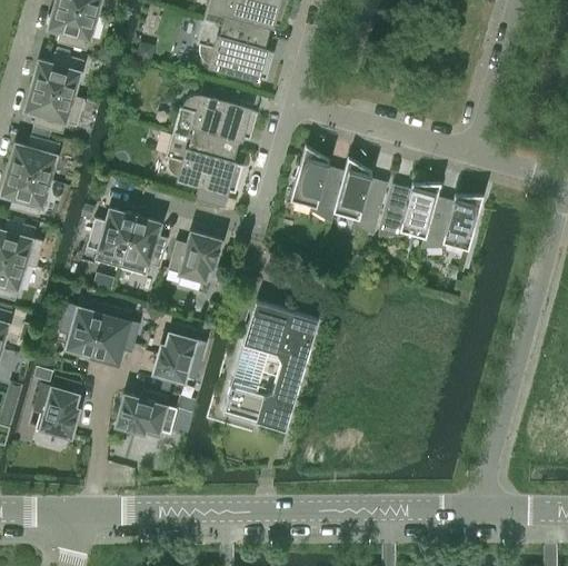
[(100,0),(56,0),(56,3),(97,16),(100,0)]
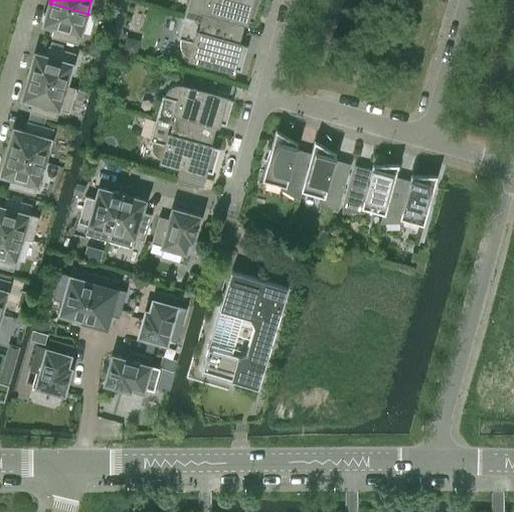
[(189,0),(185,18),(241,33),(245,22),(254,24),(261,0),(189,0)]
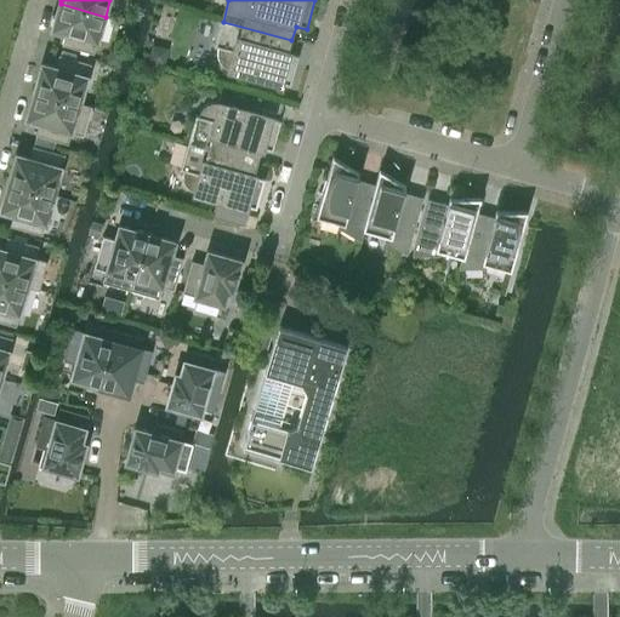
[(95,56),(106,17),(61,4),(52,32),(67,35),(63,47),(95,56)]
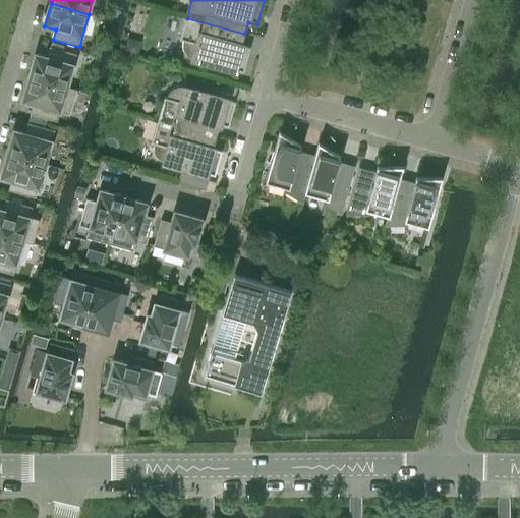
[(244,34),(187,18),(180,41),(183,42),(182,45),(183,49),(184,53),(186,56),(190,58),(193,59),(244,73),(250,49),(241,46),(244,34)]
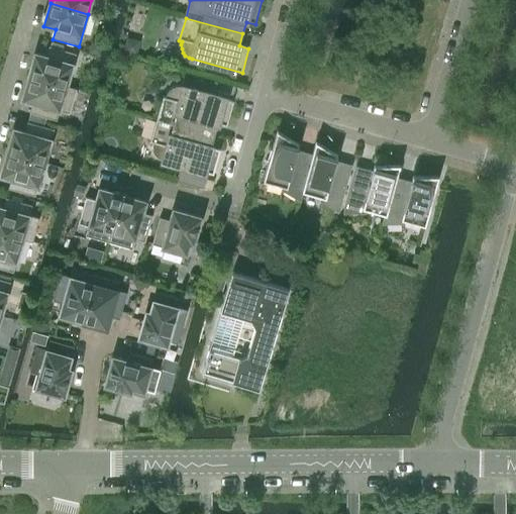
[(67,88),(73,66),(76,56),(49,48),(46,59),(35,55),(29,77),(67,88)]
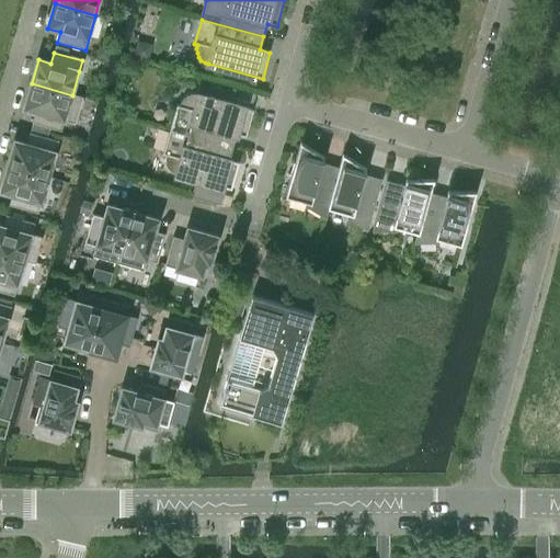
[(83,99),(72,95),(32,83),(24,110),(36,114),(34,124),(61,133),(65,122),(76,125),(83,99)]
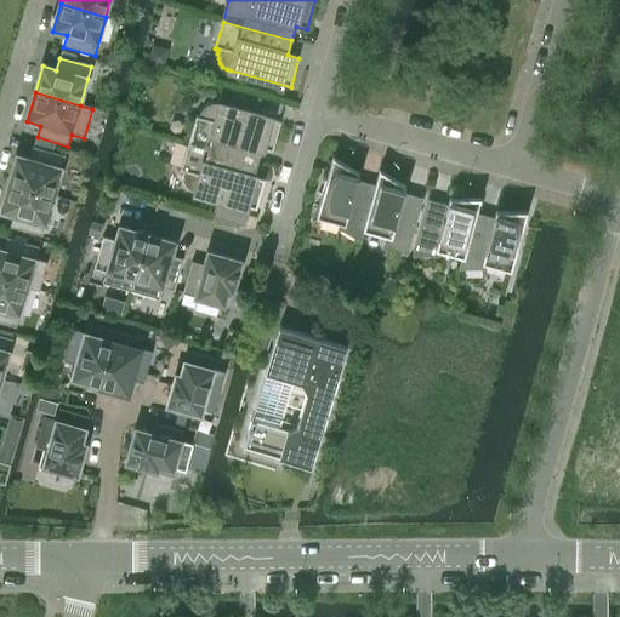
[(280,124),(221,107),(216,106),(211,106),(208,108),(204,110),(202,114),(199,119),(197,118),(188,144),(257,164),(262,149),(273,153),(280,124)]
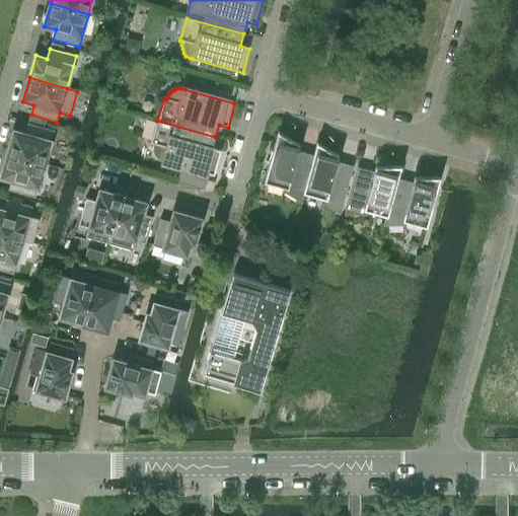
[(212,149),(215,137),(157,121),(151,144),(154,144),(153,148),(154,152),(155,156),(157,159),(160,161),(164,162),(214,176),(221,152),(212,149)]
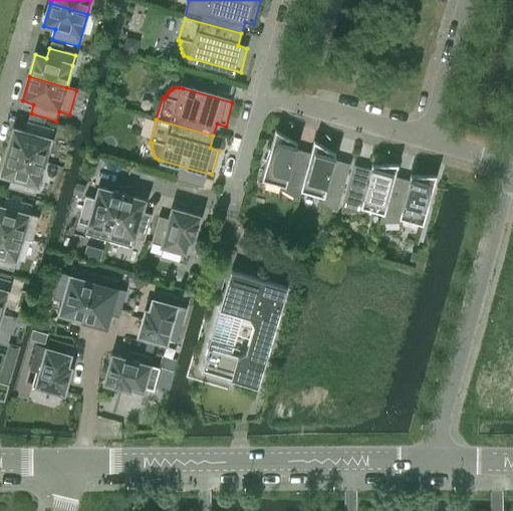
[(44,164),(51,141),(54,131),(28,123),(25,133),(14,130),(7,153),(44,164)]
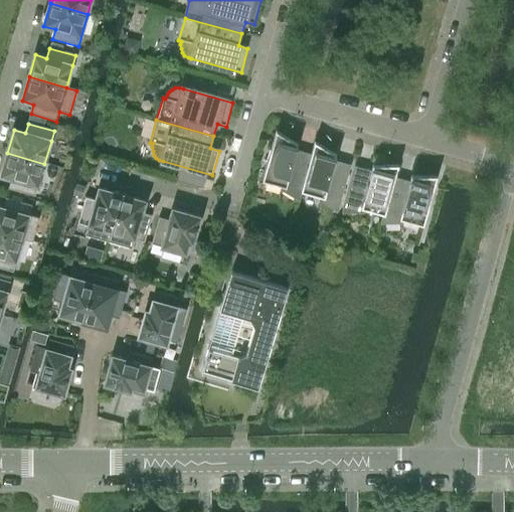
[(300,199),(303,191),(302,191),(312,155),(311,155),(296,151),(298,145),(277,131),(263,180),(284,186),(283,191),(284,191),(296,198),(300,199)]
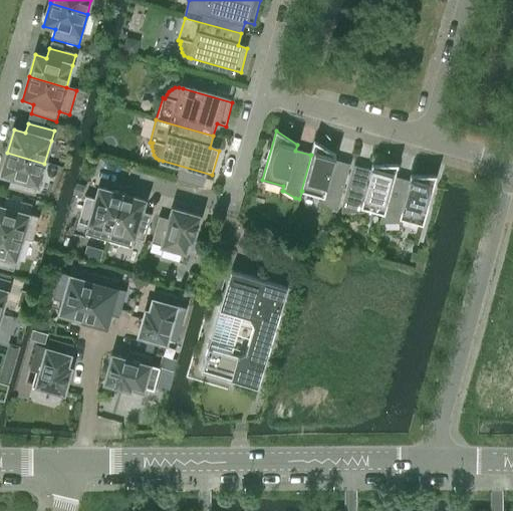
[(314,142),(312,149),(310,155),(311,155),(301,191),(302,191),(321,197),(320,201),(322,202),(333,209),(338,210),(350,166),(334,161),(336,156),(314,142)]
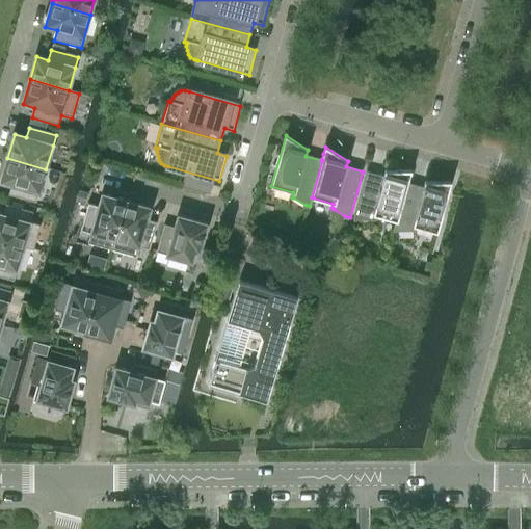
[(36,204),(46,169),(7,158),(1,182),(12,186),(9,195),(36,204)]
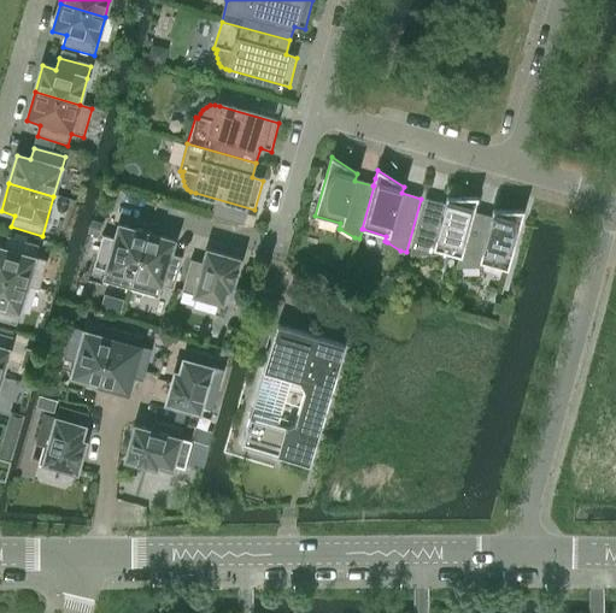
[(477,198),(447,199),(445,205),(426,200),(410,253),(417,255),(433,254),(434,255),(436,249),(459,257),(461,257),(473,213),(474,213),(477,198)]
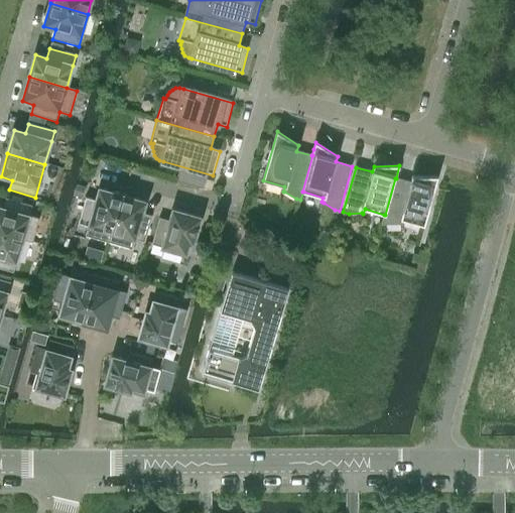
[(437,176),(412,176),(410,182),(396,178),(395,178),(385,215),(384,215),(382,223),(387,224),(400,224),(402,225),(403,220),(424,226),(437,176)]
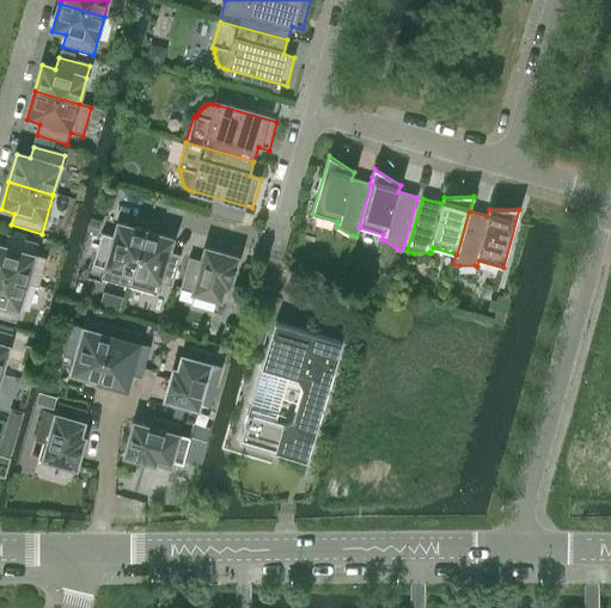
[(129,289),(146,233),(118,225),(114,238),(103,235),(93,265),(105,269),(102,281),(129,289)]
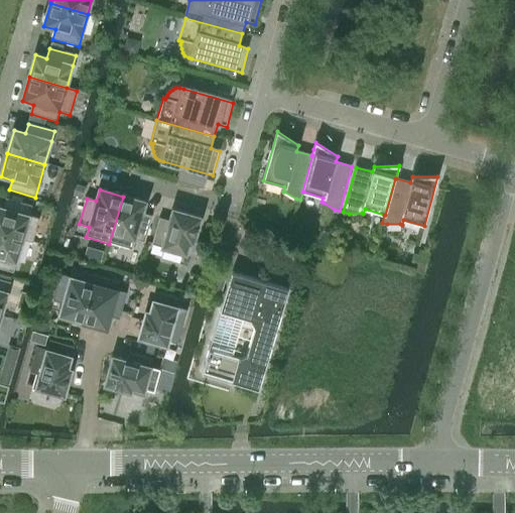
[(142,214),(146,203),(123,197),(109,244),(132,250),(135,240),(145,243),(152,217),(142,214)]
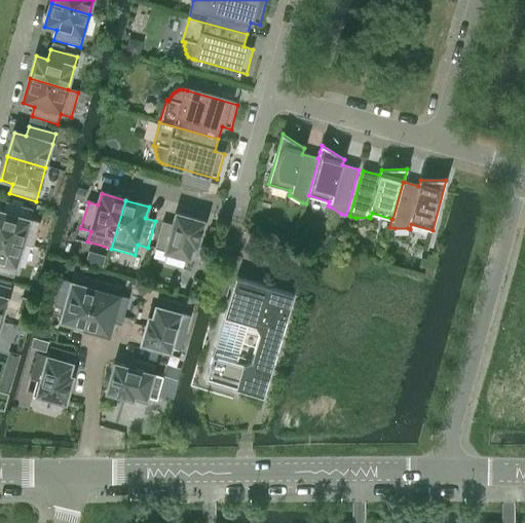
[(33,211),(6,203),(4,214),(0,212),(0,238),(24,246),(33,249),(40,224),(30,221),(33,211)]
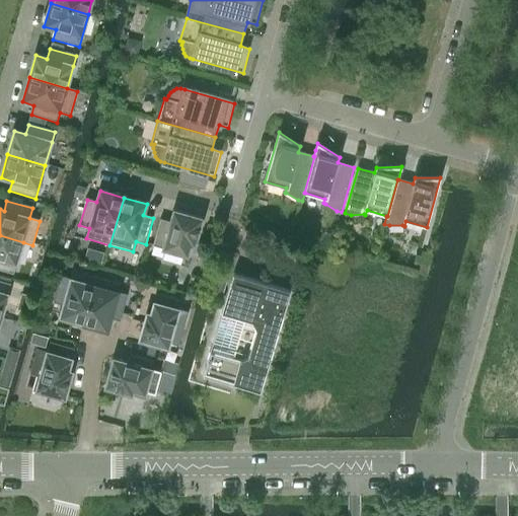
[(195,245),(202,220),(174,212),(170,223),(161,220),(153,246),(188,256),(191,244),(195,245)]
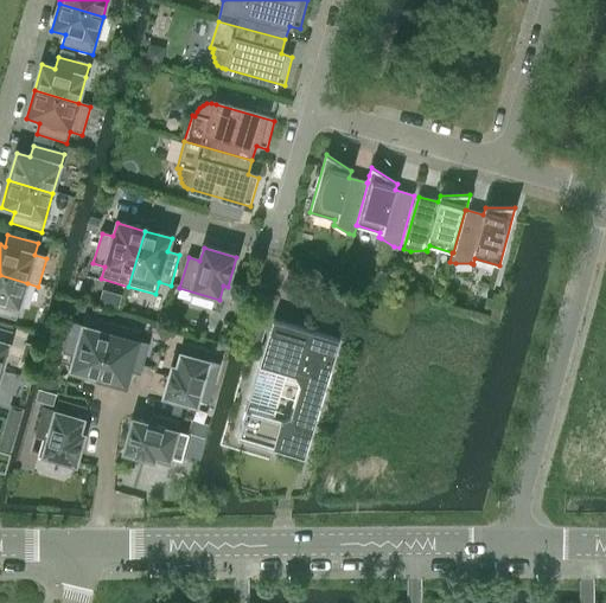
[(253,274),(255,267),(243,263),(241,274),(248,276),(253,276),(253,274)]
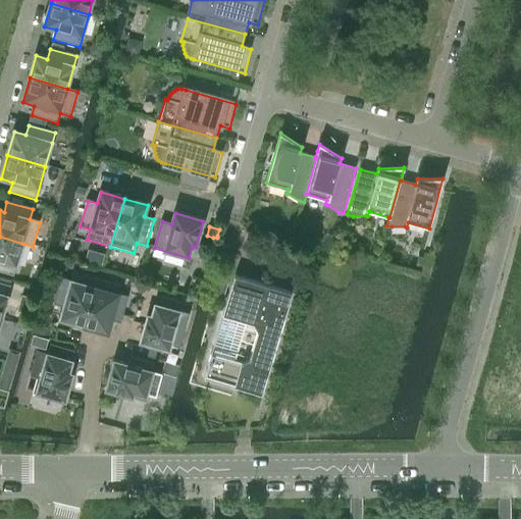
[(0,271),(13,276),(23,244),(0,237),(0,271)]
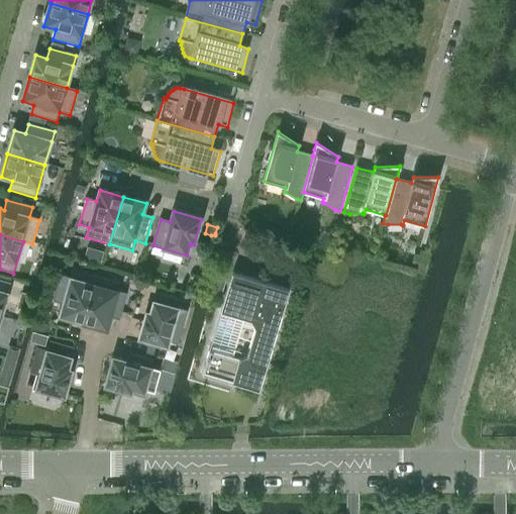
[(84,323),(97,277),(73,271),(71,279),(61,276),(54,302),(64,305),(61,316),(73,320),(84,323)]
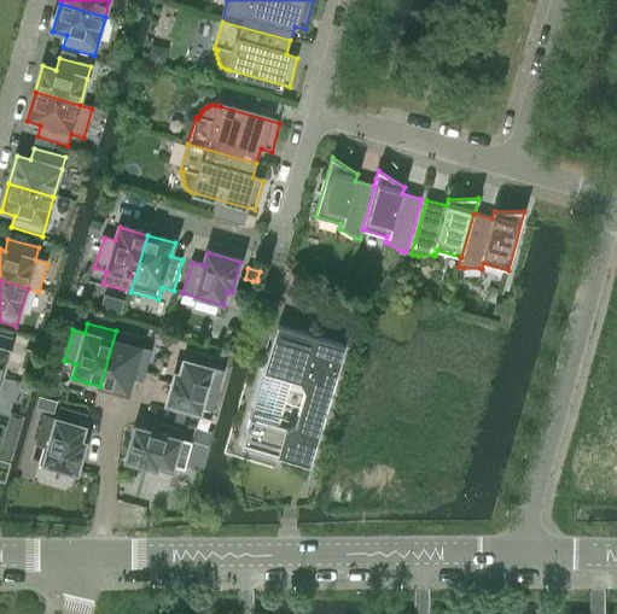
[(331,398),(345,348),(278,328),(243,448),(309,467),(331,398)]
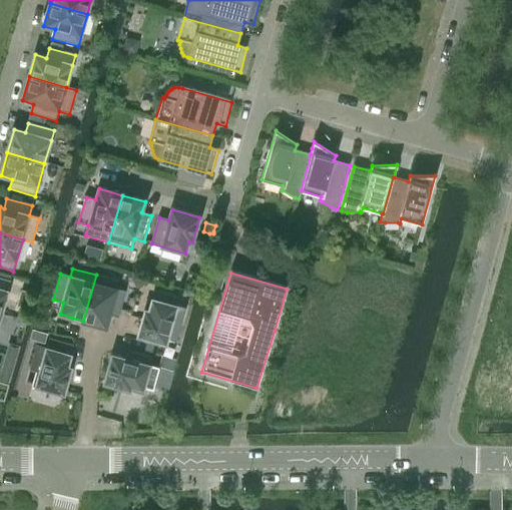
[(119,282),(96,275),(83,321),(93,324),(106,327),(109,316),(119,319),(126,293),(116,290),(119,282)]
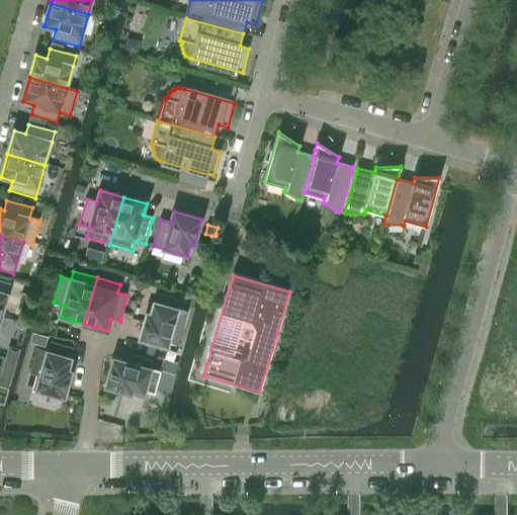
[(225,293),(229,280),(221,278),(217,291),(225,293)]
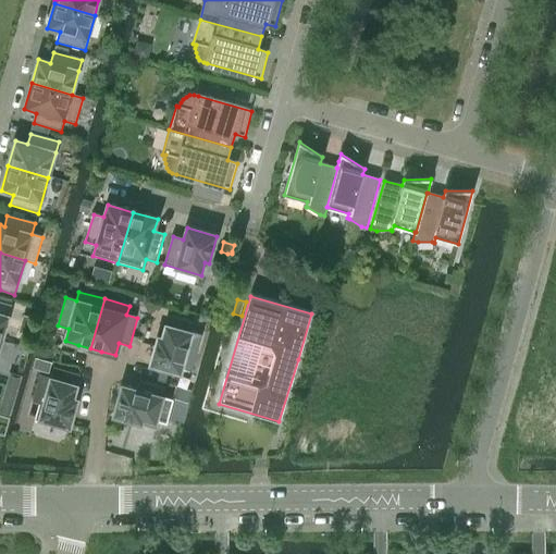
[(11,306),(0,303),(0,341),(1,342),(11,306)]
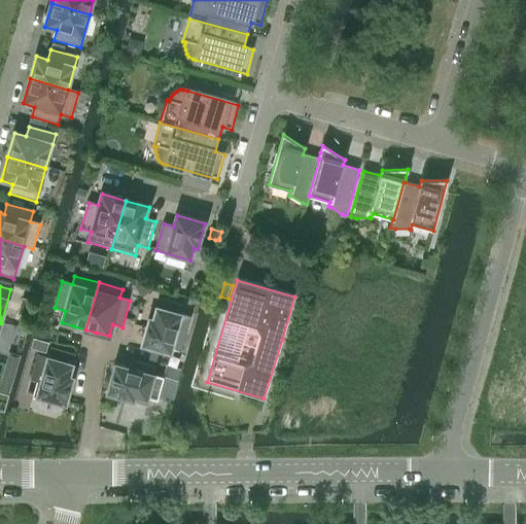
[(181,352),(191,318),(181,315),(184,306),(160,300),(153,320),(149,319),(142,346),(171,354),(172,350),(181,352)]
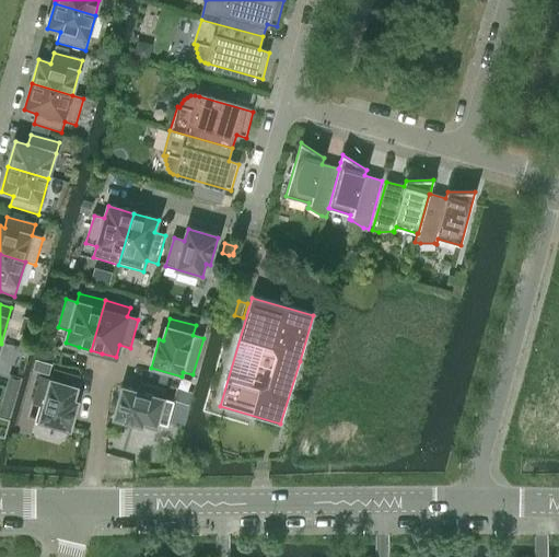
[(39,350),(37,358),(54,362),(56,355),(39,350)]
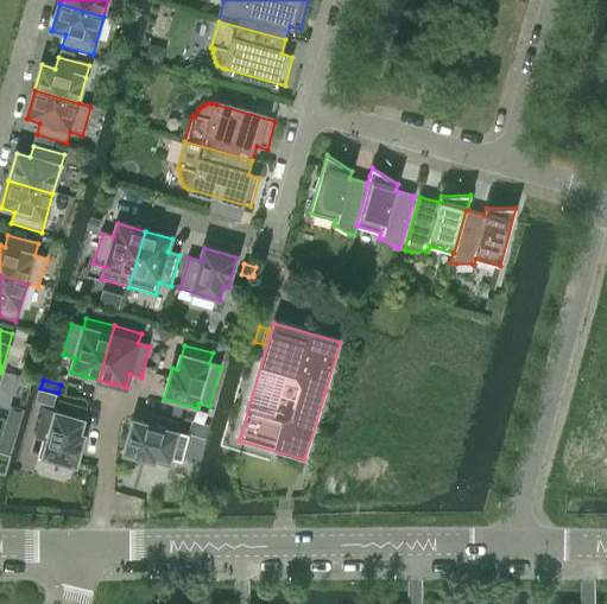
[(80,436),(87,409),(58,401),(56,413),(44,409),(36,439),(44,442),(38,459),(61,465),(61,463),(76,466),(84,437),(80,436)]
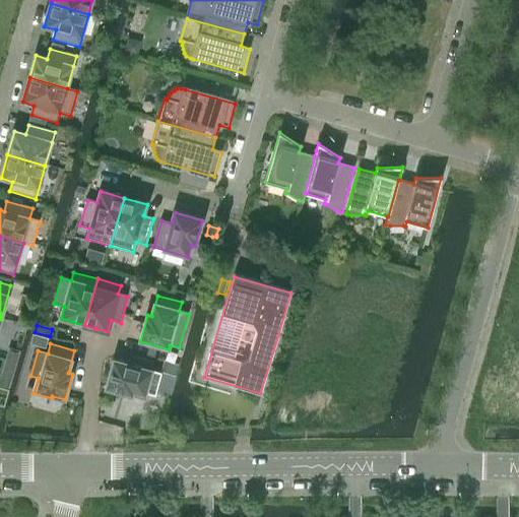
[(9,350),(6,362),(16,365),(19,352),(9,350)]
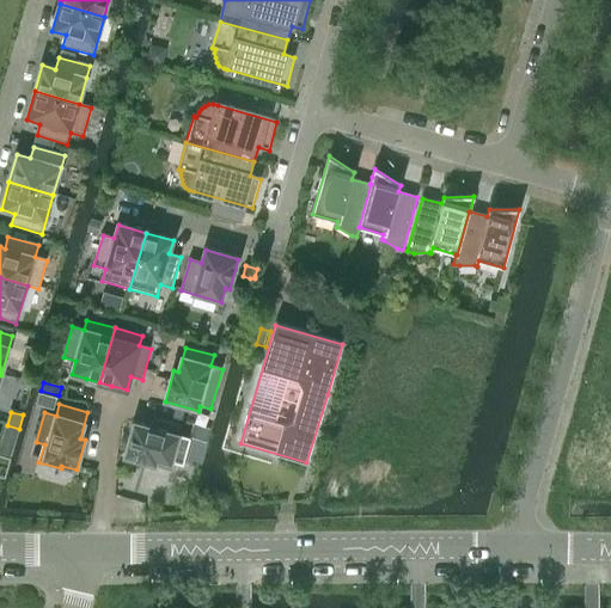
[(151,429),(134,424),(124,458),(145,462),(145,464),(172,472),(175,466),(171,465),(171,462),(183,466),(190,440),(179,437),(182,428),(153,419),(151,429)]
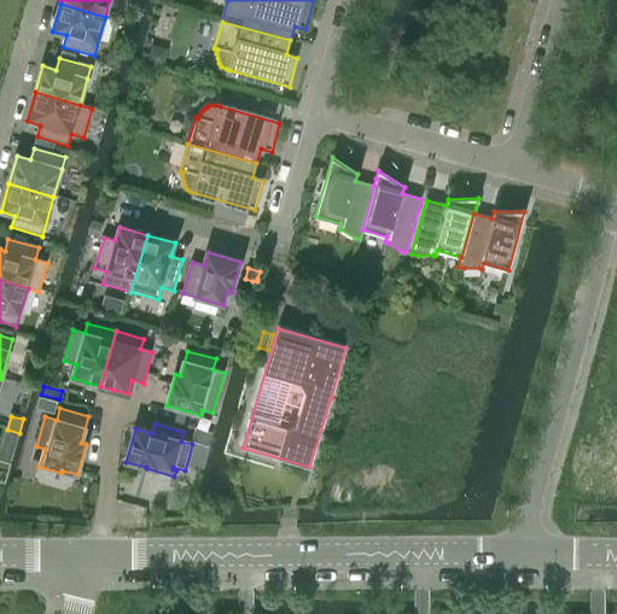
[(13,451),(19,433),(7,430),(3,449),(13,451)]
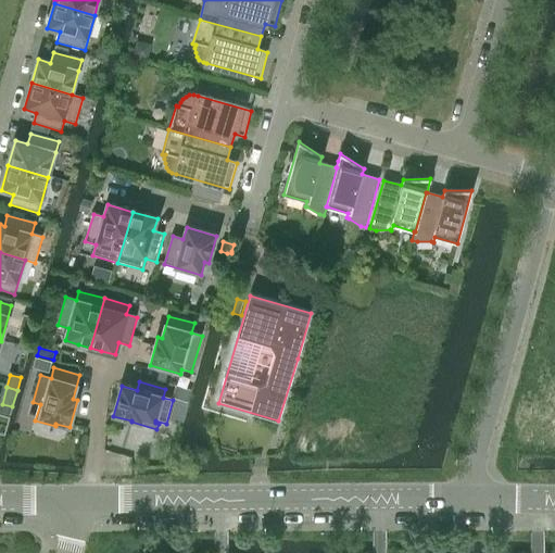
[(173,400),(188,404),(191,392),(177,388),(173,400)]
